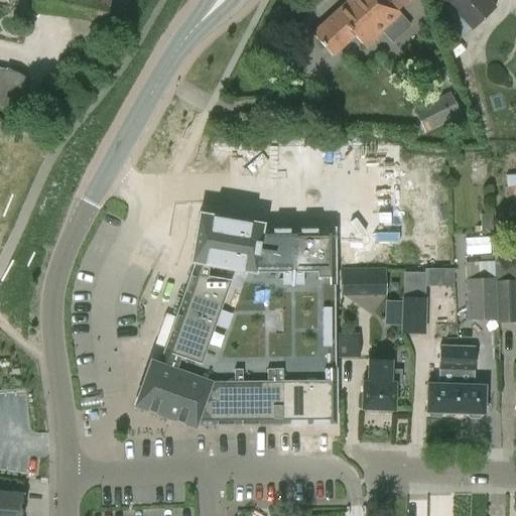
[(365,49),(383,32),(392,41),(415,20),(401,16),(397,12),(410,0),(409,0),(348,0),(310,34),(332,57),(354,37),(365,49)]
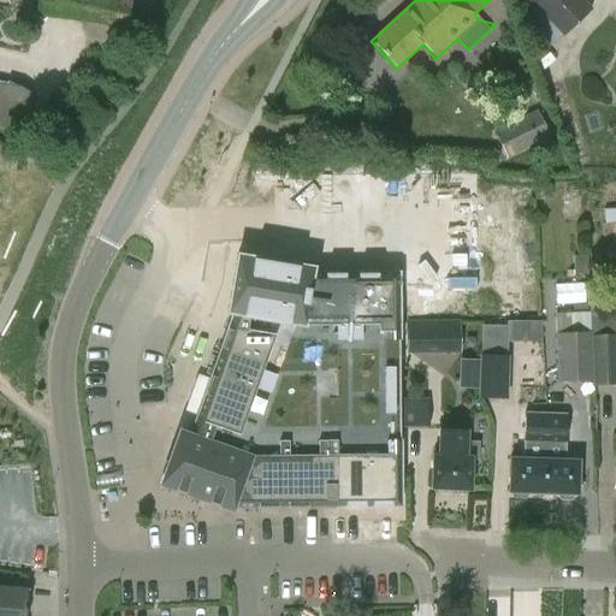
[(528,0),(562,35),(590,9),(581,0),(528,0)]
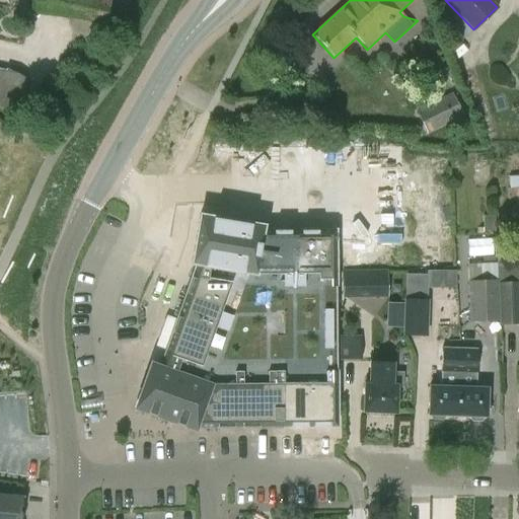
[(0,107),(11,114),(27,79),(5,68),(4,72),(0,69),(0,107)]
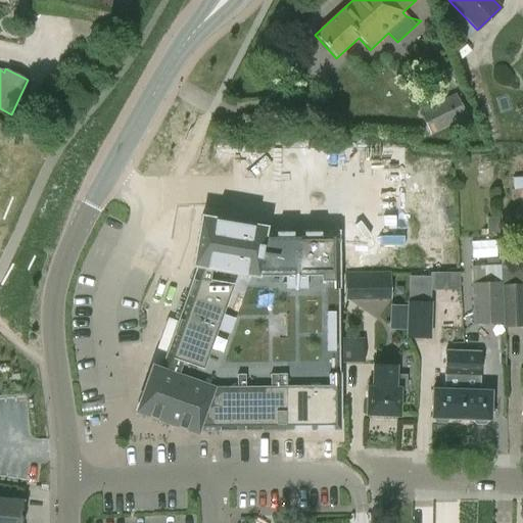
[(430,134),(466,115),(455,94),(419,112),(430,134)]
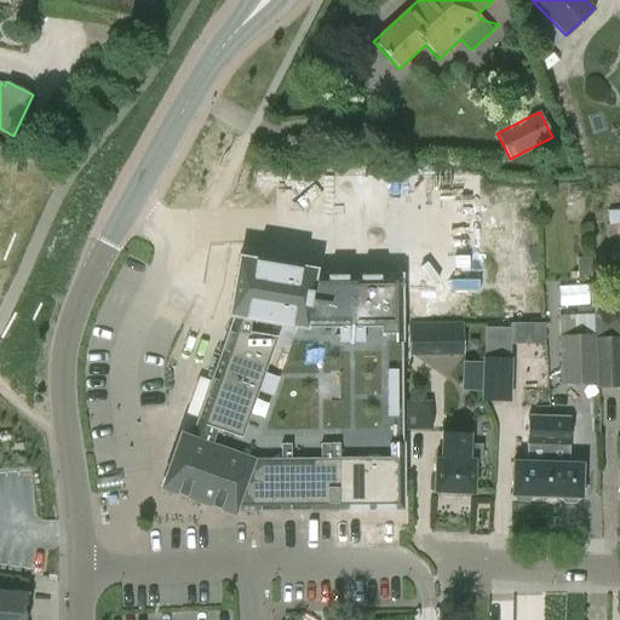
[(609,224),(619,223),(619,210),(608,211),(609,224)]
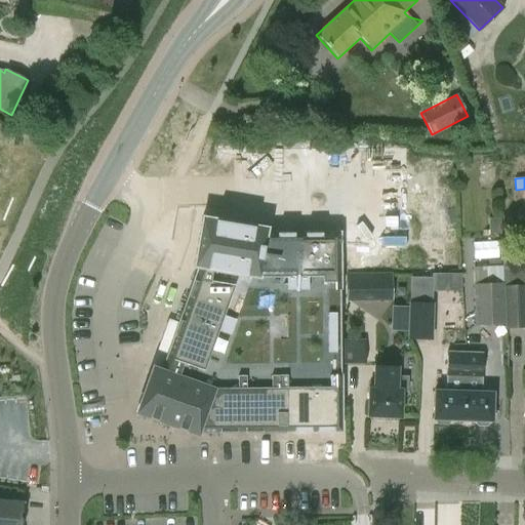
[(268,229),(202,216),(136,413),(168,425),(198,437),(199,434),(341,431),(339,232),(268,234),(268,229)]
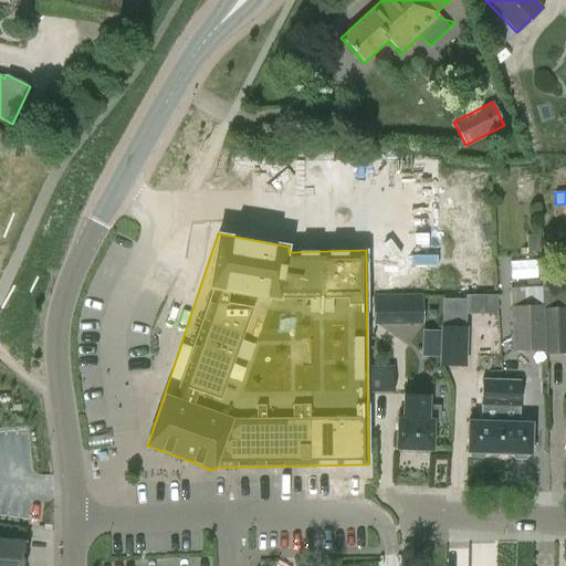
[(538,236),(526,236),(527,255),(540,254),(538,236)]
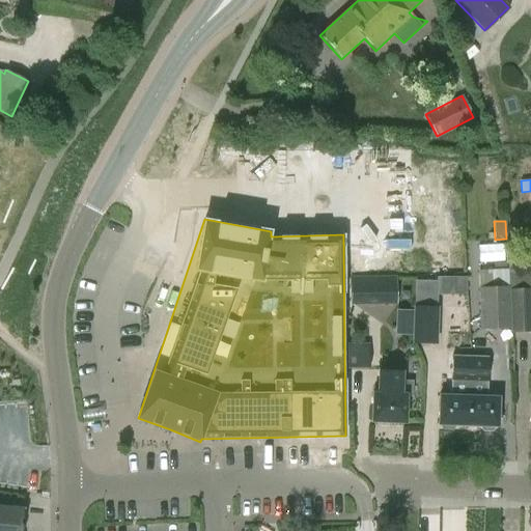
[(516,241),(506,241),(507,261),(519,260),(516,241)]
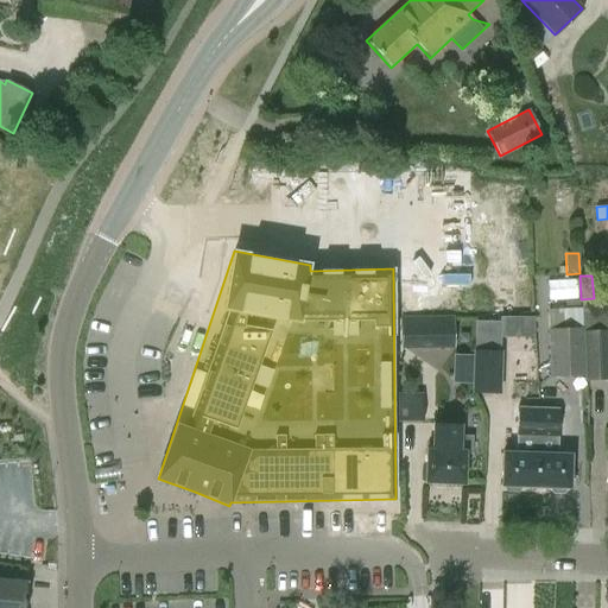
[(581,308),(581,314),(606,312),(605,301),(581,302),(581,308)]
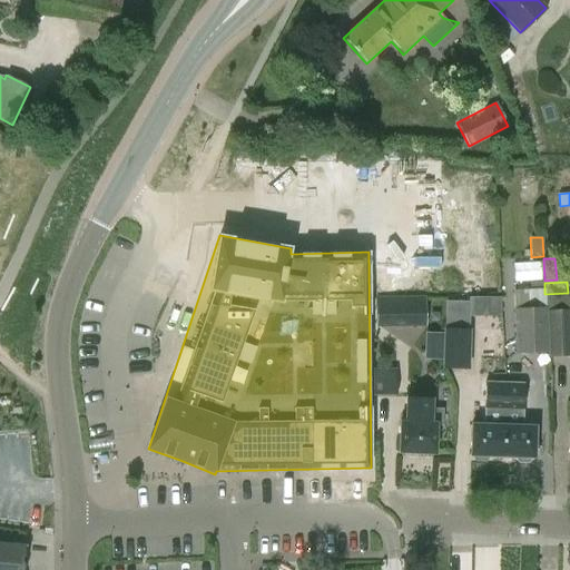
[(547,307),(546,307),(544,294),(544,288),(543,288),(526,288),(512,290),(513,308),(512,308),(514,354),(548,353),(547,307)]
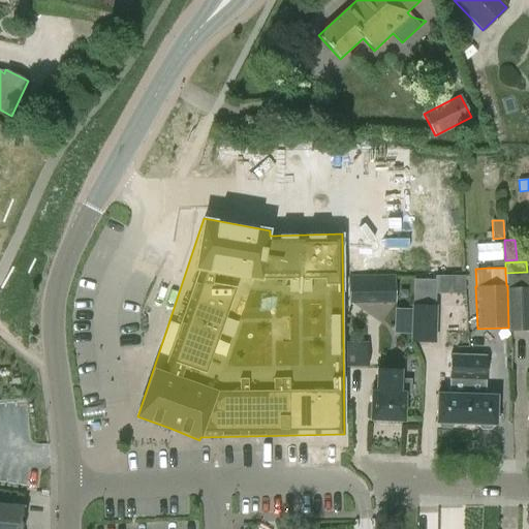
[(395,301),(395,274),(349,275),(349,302),(395,301)]
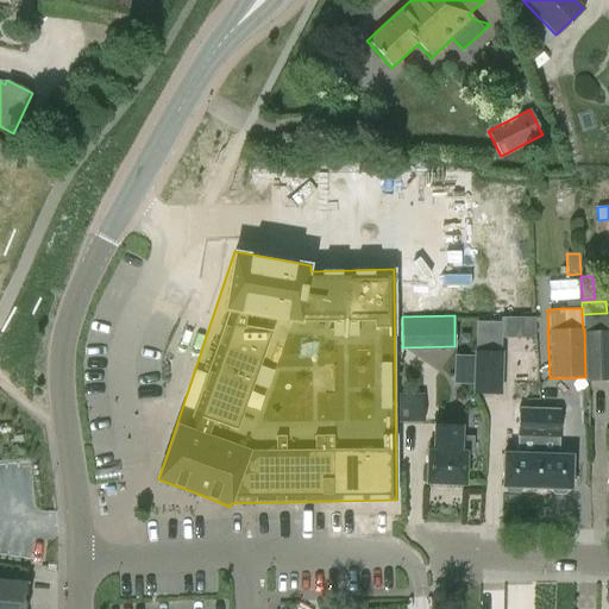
[(501,318),(501,321),(502,321),(501,337),(501,338),(534,338),(534,318),(501,318)]
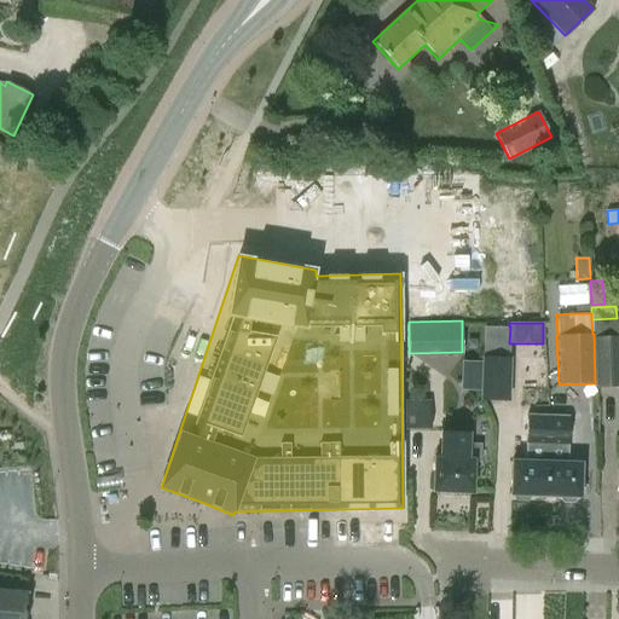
[(484,335),(484,341),(509,342),(510,327),(484,325),(484,335)]
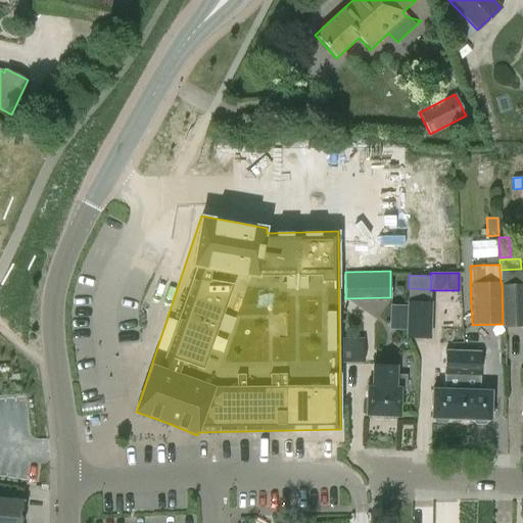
[(506,327),(522,326),(522,296),(522,282),(504,283),(506,327)]
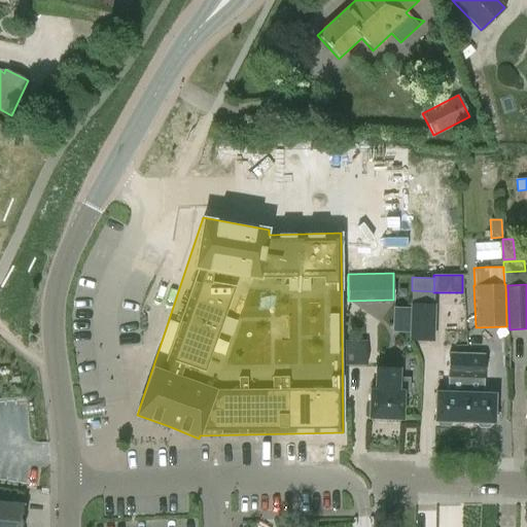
[(450,295),(451,323),(469,323),(468,294),(450,295)]
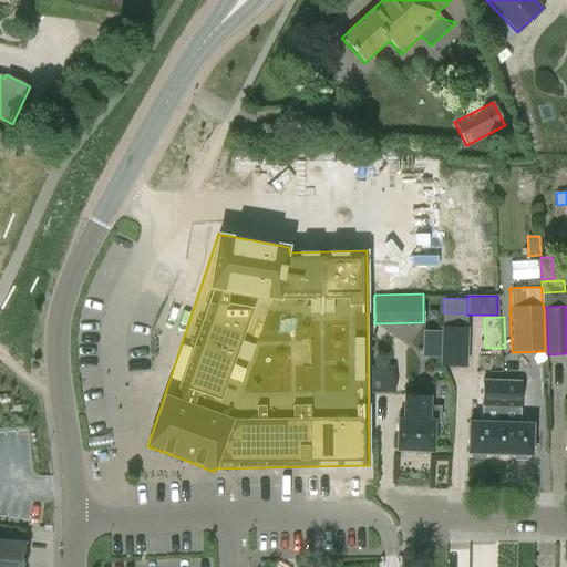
[(442,366),(465,367),(466,328),(441,327),(440,366),(442,366)]
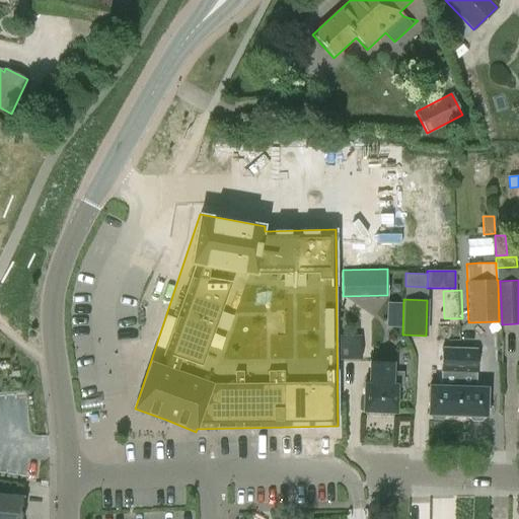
[(386,314),(401,315),(402,303),(387,303),(386,314)]
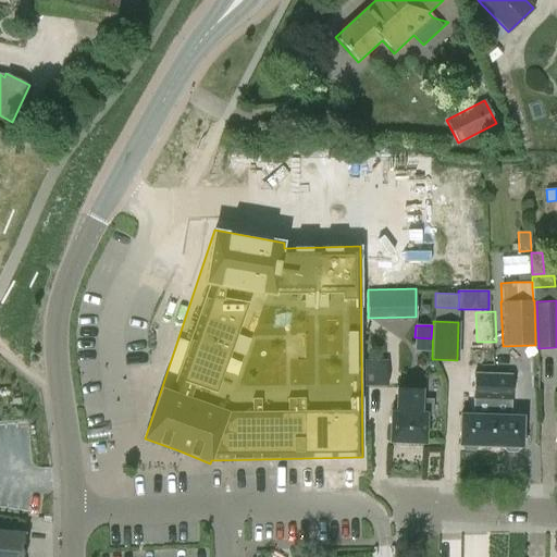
[(362,360),(362,369),(363,385),(386,385),(386,360),(362,360)]
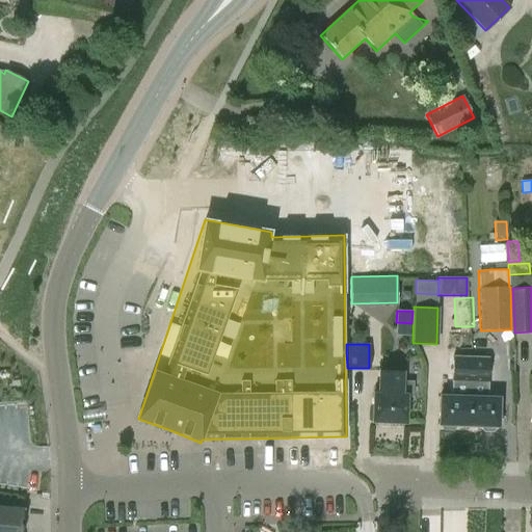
[(437,425),(440,425),(444,431),(453,431),(457,426),(467,426),(469,397),(470,367),(483,368),(484,354),(457,353),(456,382),(451,382),(451,397),(439,397),(437,425)]
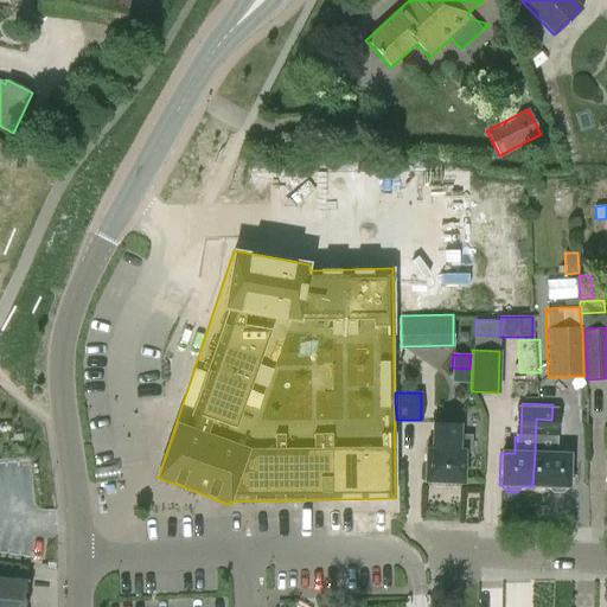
[(550,438),(551,420),(536,419),(535,453),(532,486),(568,487),(569,454),(557,454),(557,438),(550,438)]
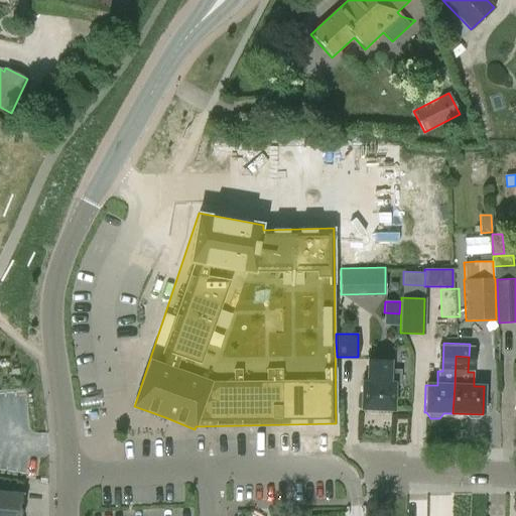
[(361,410),(393,411),(394,383),(389,383),(390,361),(367,360),(366,382),(362,382),(361,410)]
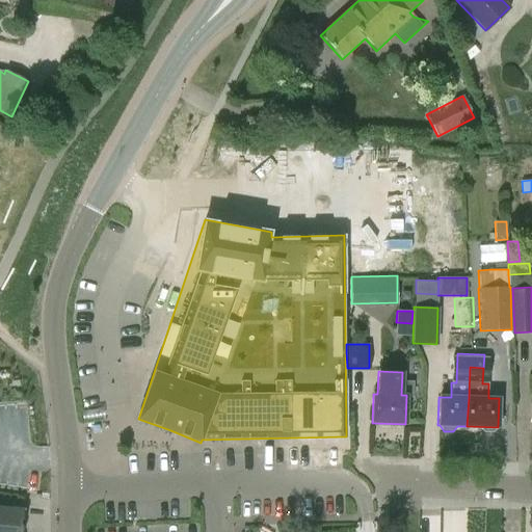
[(0,531),(21,531),(23,509),(0,507),(0,531)]
